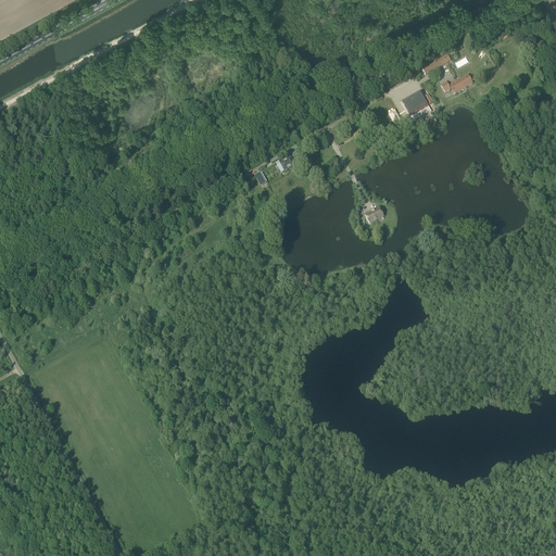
[(447,57),(445,58),(422,71),(426,76),(449,62),(451,62),(447,57)]
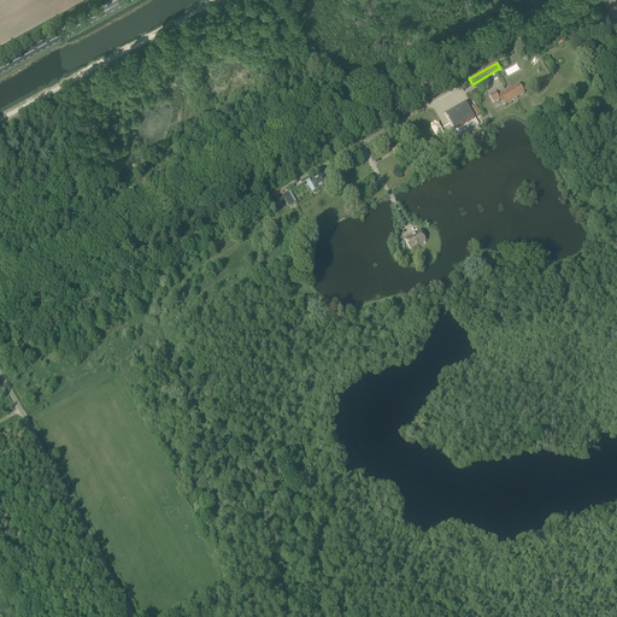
[(504,105),(524,93),(519,84),(498,97),(495,93),(489,97),(494,104),(501,99),(504,105)]
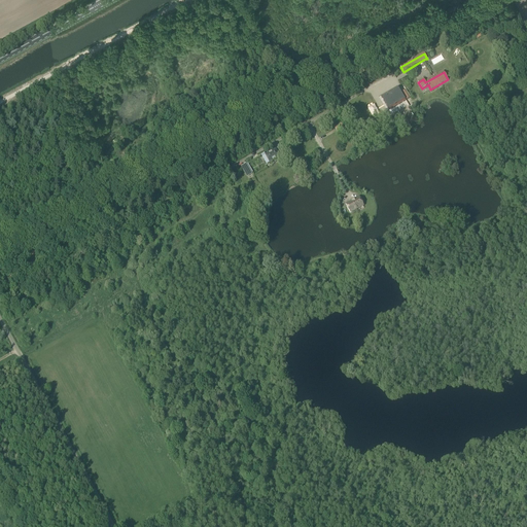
[(405,100),(400,92),(397,88),(382,97),(389,109),(405,100)]
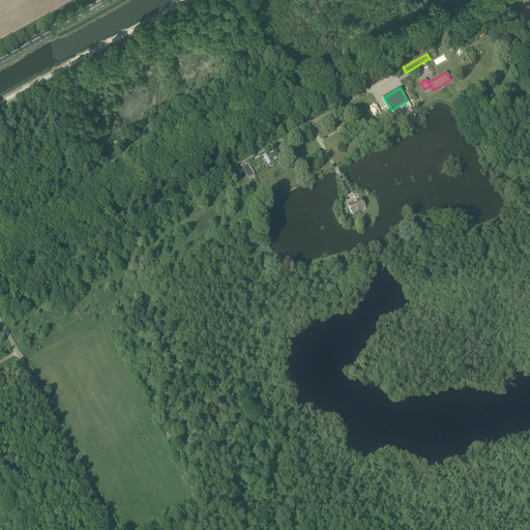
[(264,158),(265,158),(268,166),(281,158),(284,156),(280,149),(276,151),(267,156),(266,154),(263,156),(264,158)]
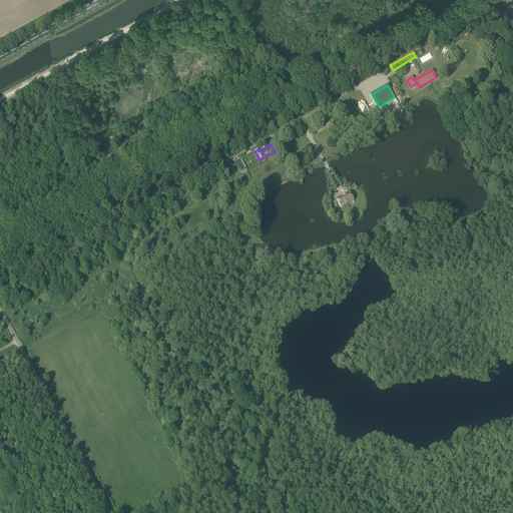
[(246,167),(241,159),(241,158),(234,162),(240,173),(245,169),(244,168),(246,167)]
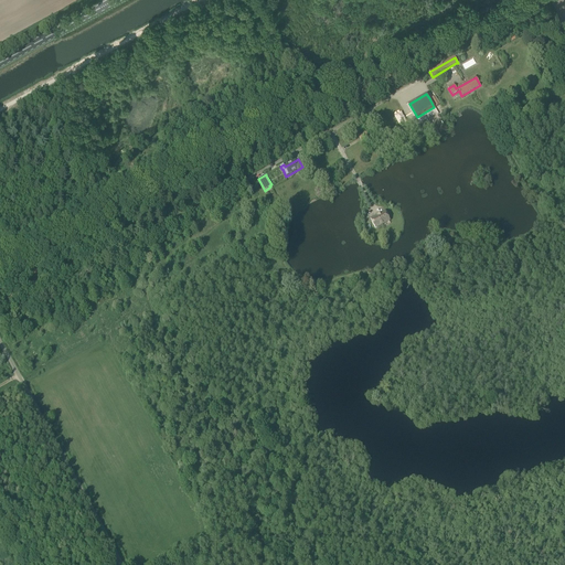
[(385,212),(371,220),(375,228),(390,221),(385,212)]
